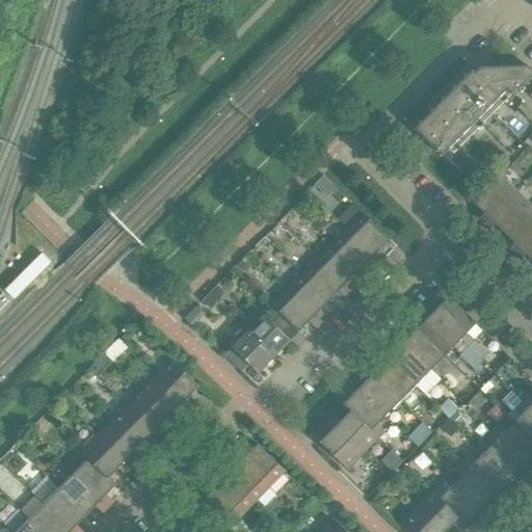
[(442,157),(506,90),(512,97),(531,77),(531,71),(528,68),(480,68),(475,73),(473,71),(414,130),(442,157)]
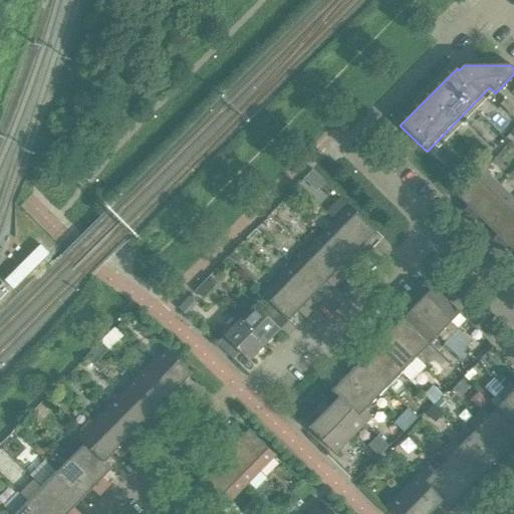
[(513,106),(506,99),(500,104),(513,118),(513,106)]
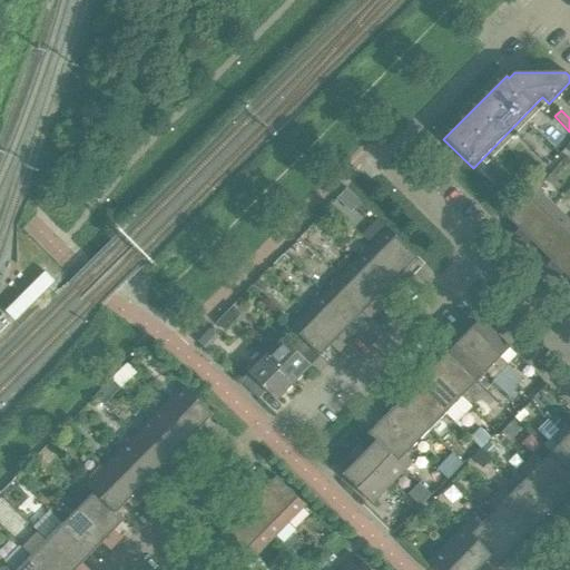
[(335,202),(347,214),(360,202),(347,189),(335,202)]
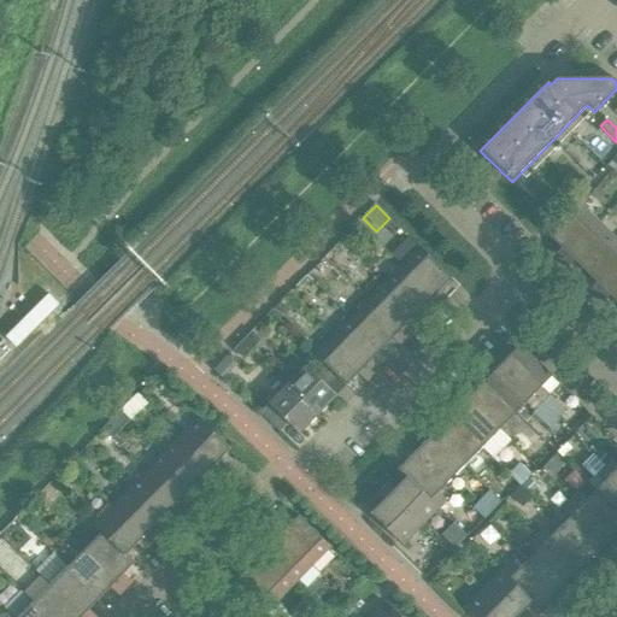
[(559,263),(599,223),(581,205),(550,236),(560,248),(553,257),(559,263)]
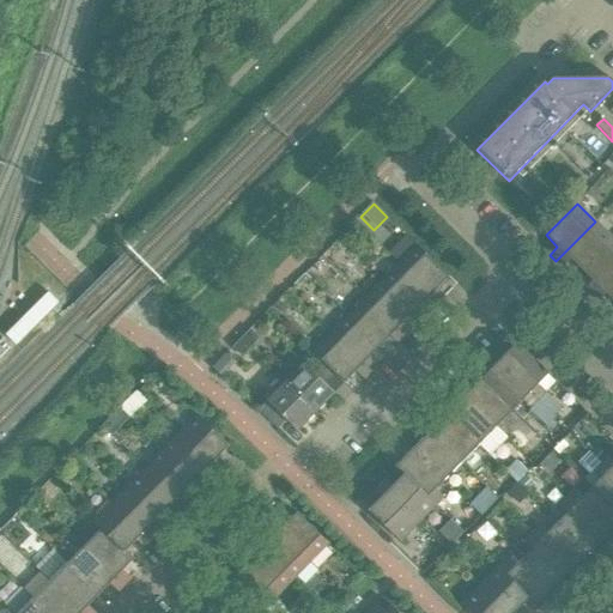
[(582,271),(612,238),(595,222),(556,261),(563,268),(570,260),(582,271)]
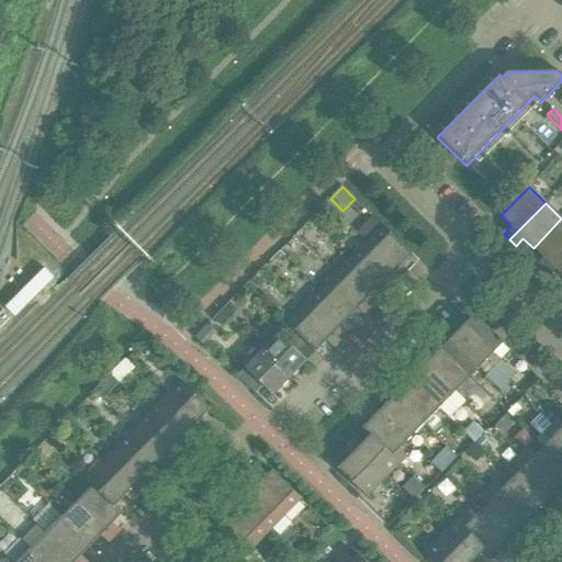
[(541,271),(561,249),(561,218),(534,248),(543,258),(536,265),(541,271)]
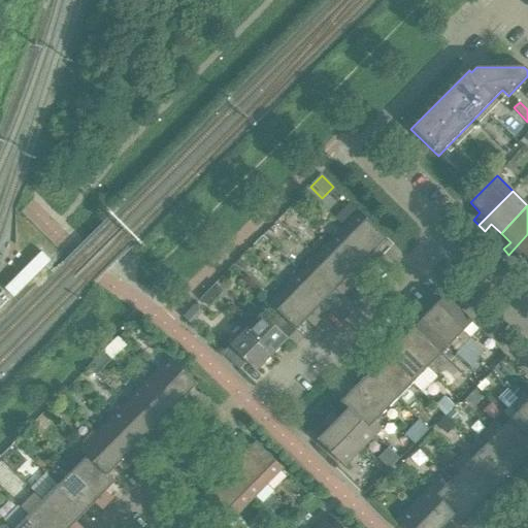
[(386,238),(359,211),(343,227),(377,261),(384,256),(376,249),(384,241),(390,248),(394,243),(388,237),(386,238)]
